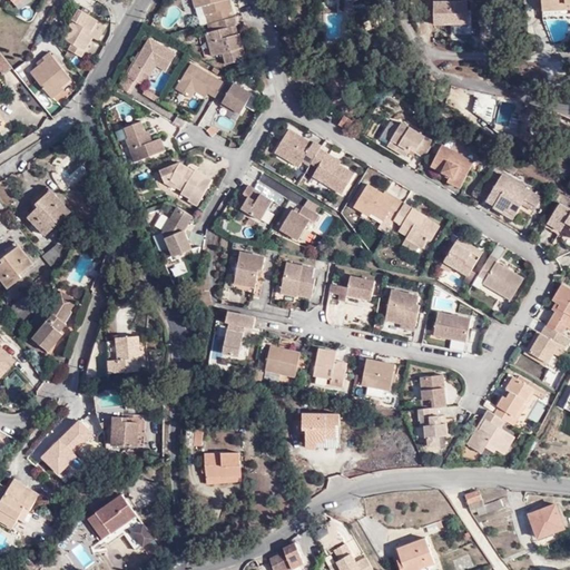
[(212,11),(215,21),(218,20),(237,17),(237,16),(234,7),(232,8),(228,0),(196,0),(198,6),(205,3),(207,12),(212,11)]
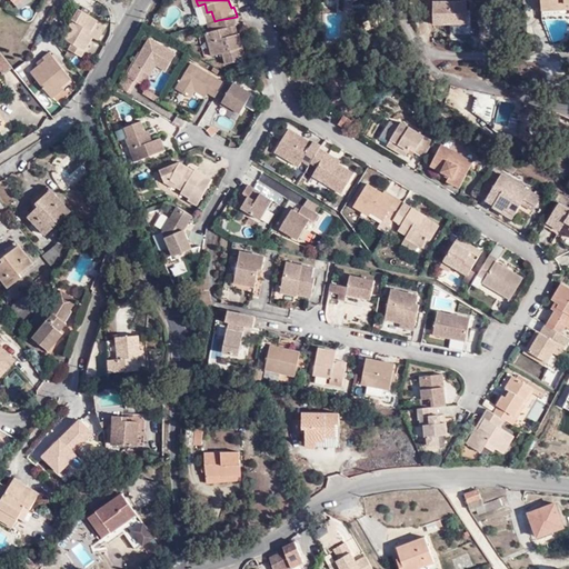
[(91,32),(100,18),(81,6),(63,35),(73,41),(70,46),(83,56),(96,35),(91,32)]
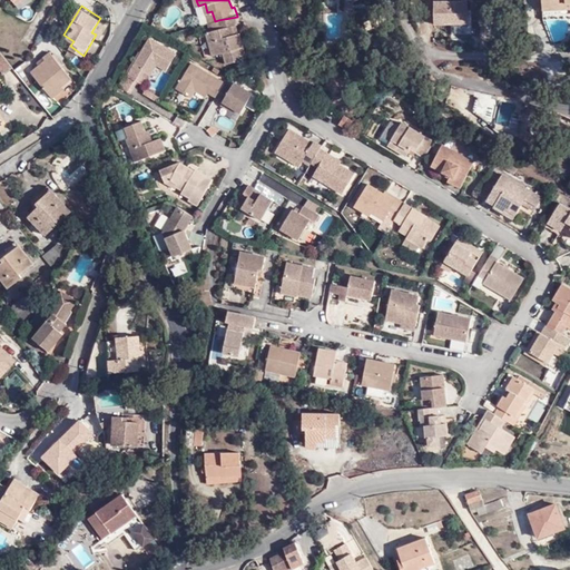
[(237,17),(218,20),(220,30),(210,32),(208,33),(215,56),(225,53),(228,64),(247,60),(241,32),(236,35),(235,28),(239,26),(237,17)]
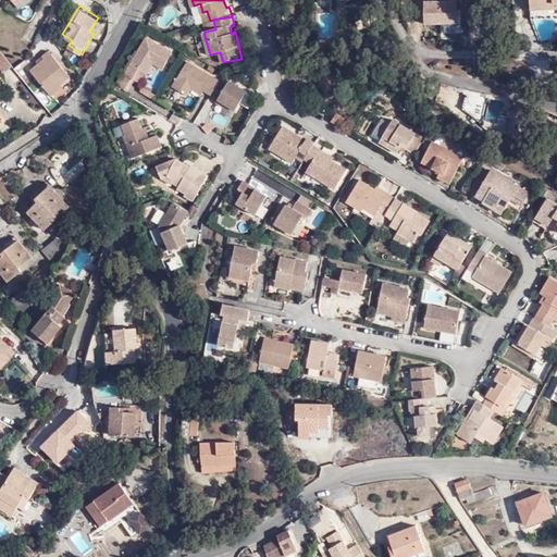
[(107,23),(98,17),(89,32),(94,34),(98,37),(107,23)]
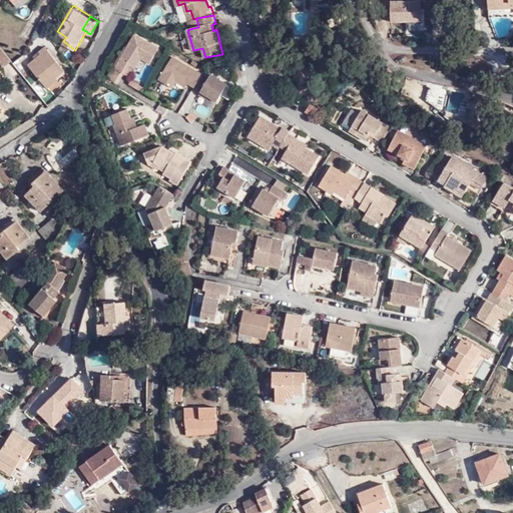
[(186,21),(189,29),(198,27),(196,18),(193,19),(189,20),(186,21)]
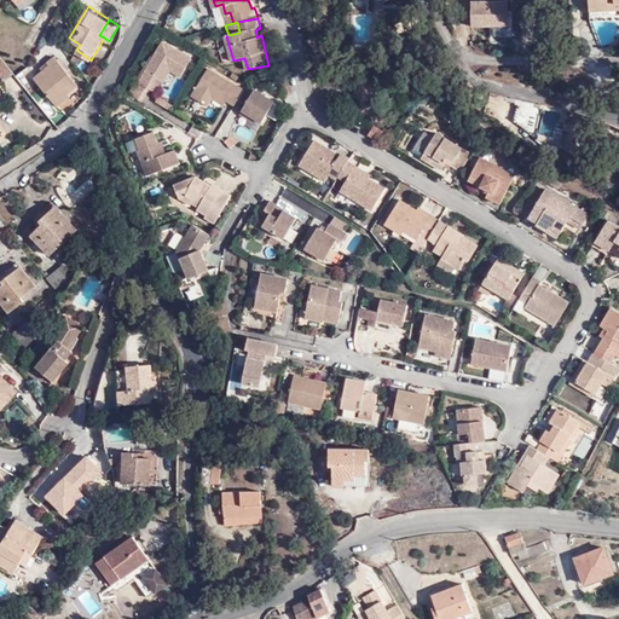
[(139,79),(151,86),(157,90),(172,68),(181,74),(192,57),(165,39),(139,79)]
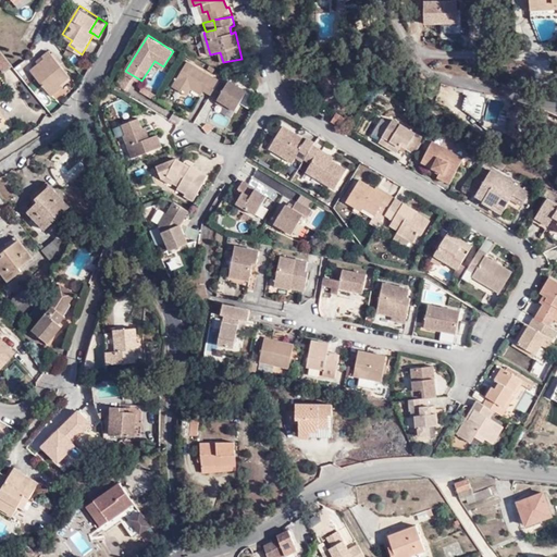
[(4,46),(0,47),(0,57),(5,64),(14,60),(4,46)]
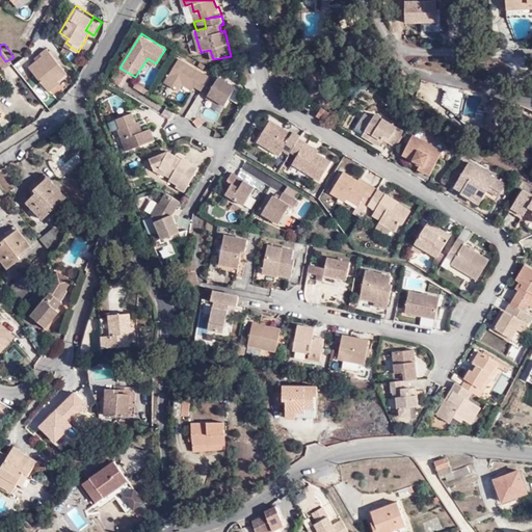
[(67,69),(47,44),(41,48),(43,51),(29,61),(48,86),(59,79),(57,76),(67,69)]
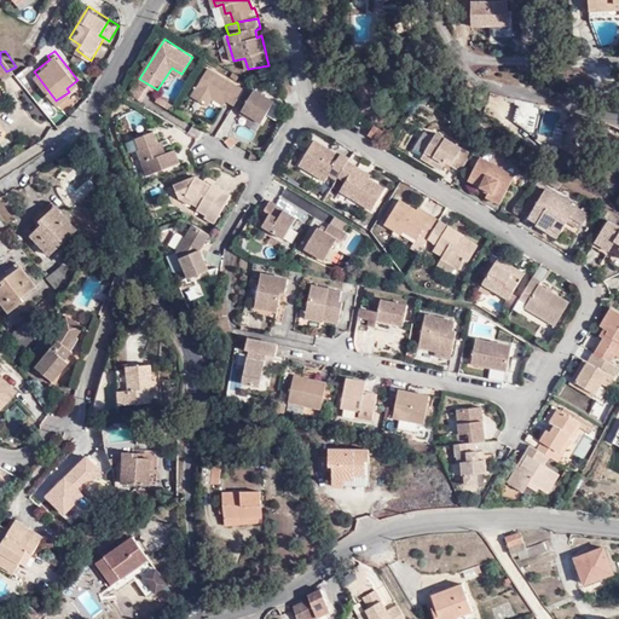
[(238,104),(247,90),(213,69),(195,96),(210,105),(214,99),(226,105),(230,99),(238,104)]
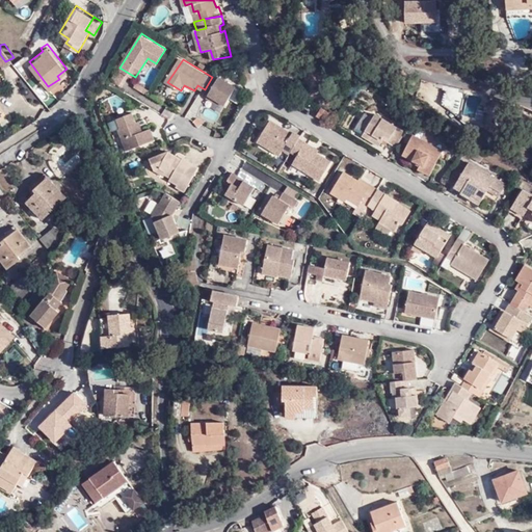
[(123,84),(130,74),(120,68),(117,67),(111,77),(117,81),(123,84)]
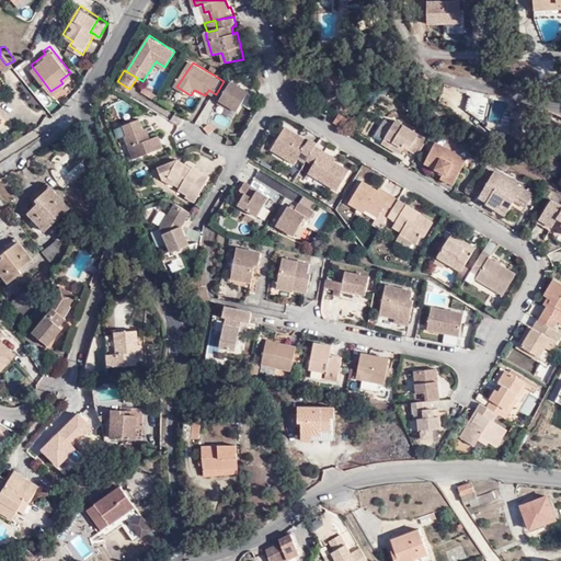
[(224,99),(221,102),(228,106),(239,113),(251,93),(232,82),(231,86),(224,81),(216,94),(224,99)]
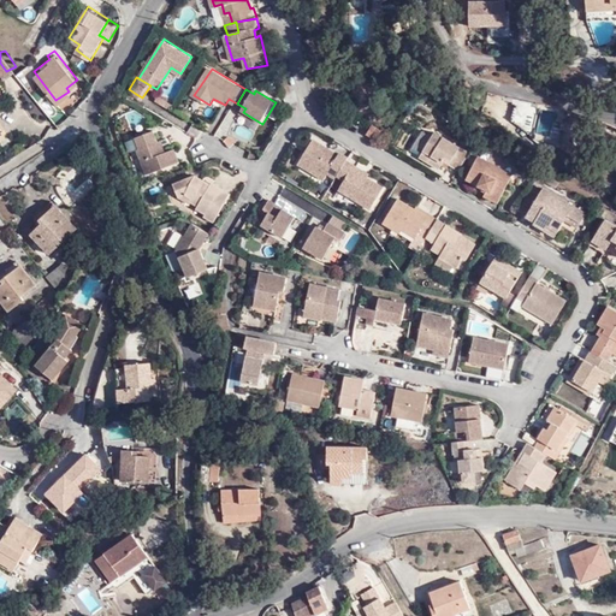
[(136,94),(134,98),(144,105),(147,101),(142,98),(136,94)]
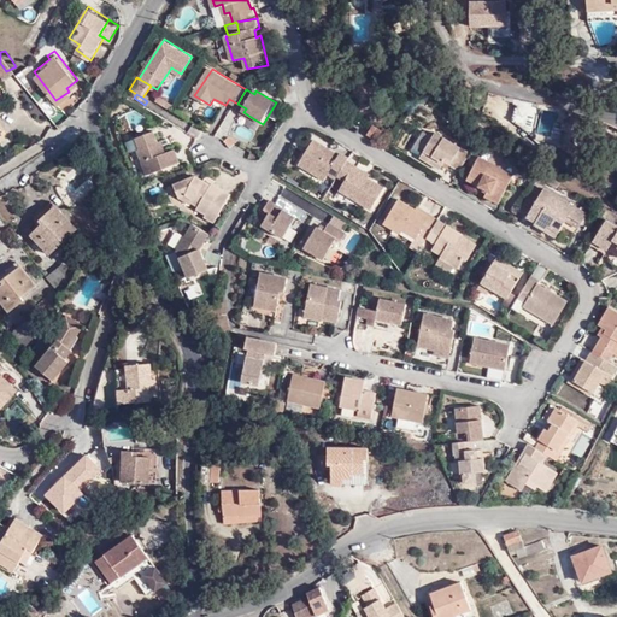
[(172,110),(174,109),(175,105),(160,97),(157,99),(172,110)]
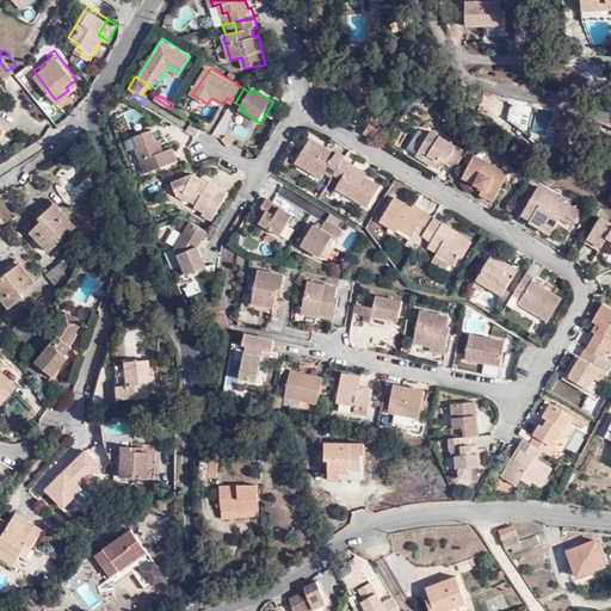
[(585,115),(566,109),(562,119),(582,124),(585,115)]
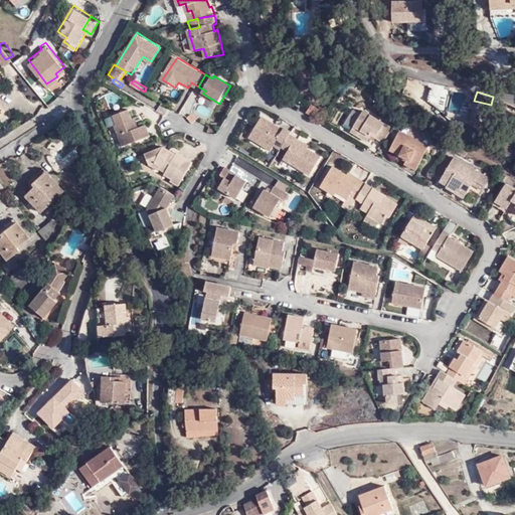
[(106,98),(110,108),(121,103),(117,93),(106,98)]
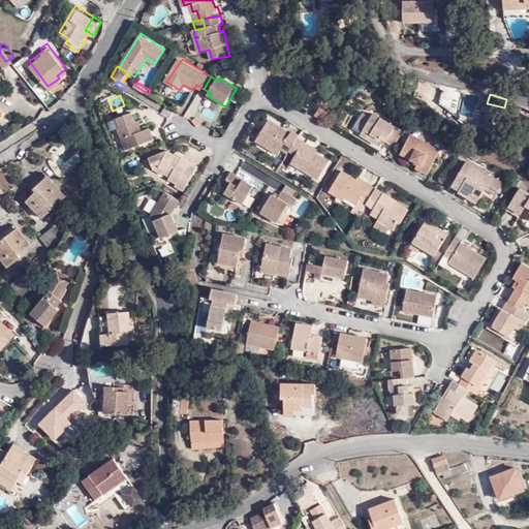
[(207,107),(204,113),(214,119),(217,114),(207,107)]
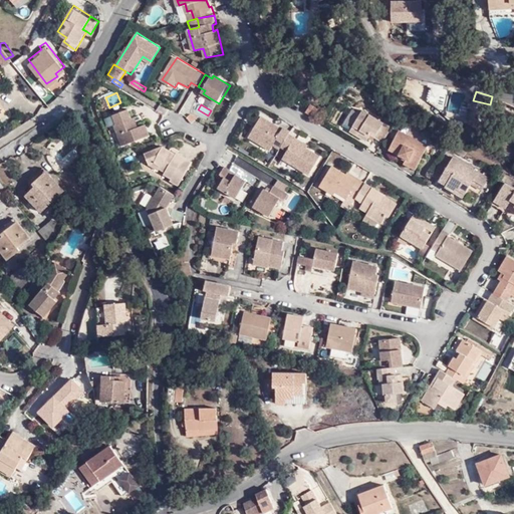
[(310,105),(306,113),(317,119),(317,110),(310,105)]
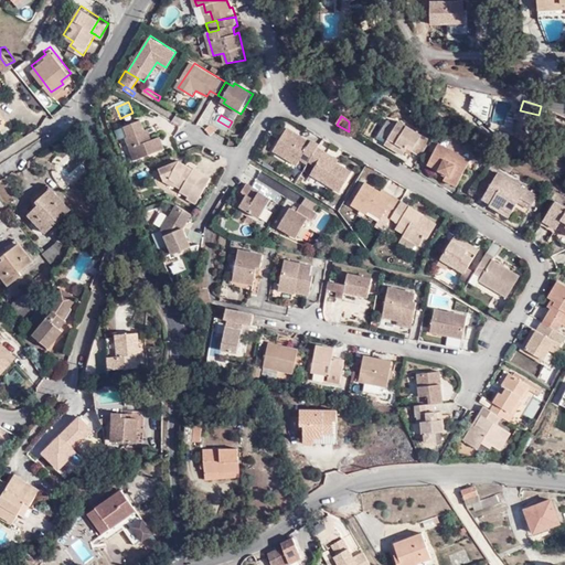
[(160,135),(152,138),(149,139),(145,129),(140,117),(124,124),(128,135),(126,136),(135,159),(164,147),(160,135)]
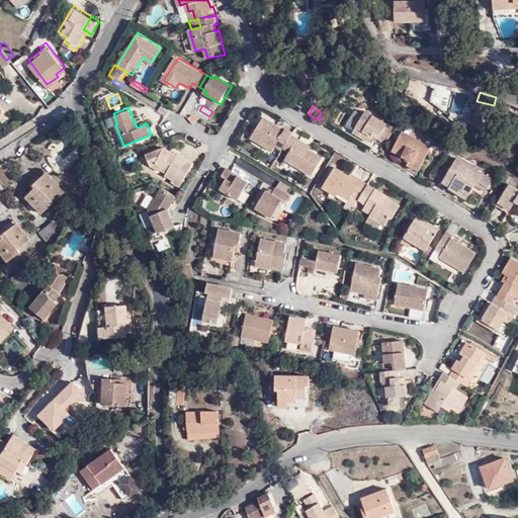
[(195,124),(202,118),(194,114),(191,117),(192,120),(193,121),(194,123),(195,123),(195,124)]
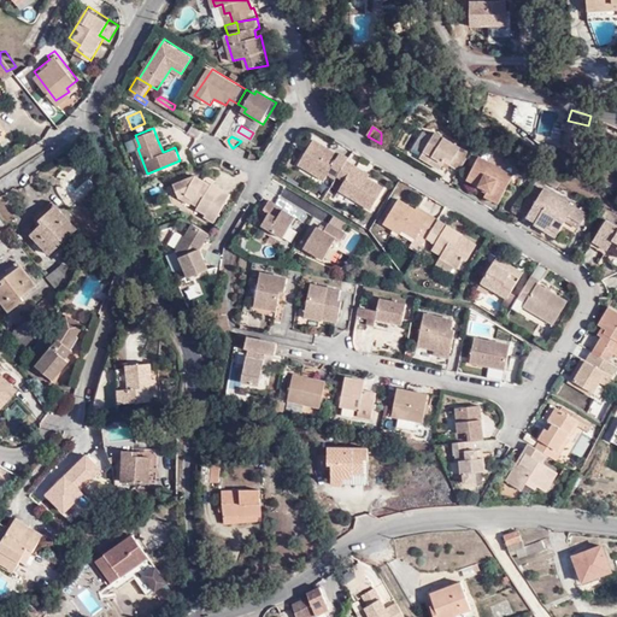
[(444,164),(459,174),(470,154),(462,148),(459,151),(436,136),(421,160),(439,171),(444,164)]
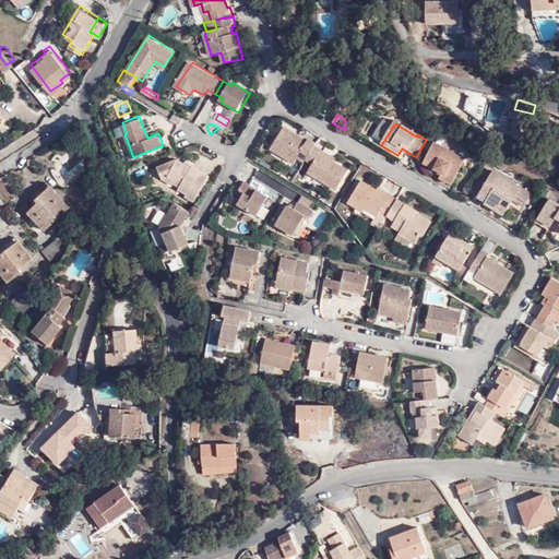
[(295,157),(302,163),(304,161),(313,145),(314,144),(307,139),(305,142),(282,127),(268,149),(292,163),(295,157)]
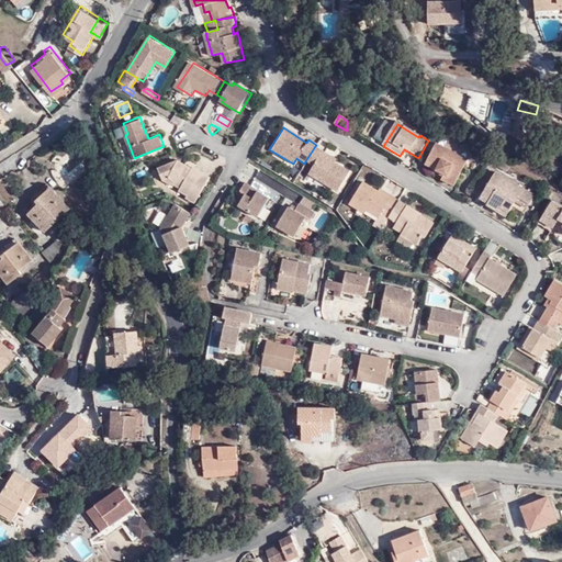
[(76,143),(71,139),(58,152),(62,155),(76,143)]
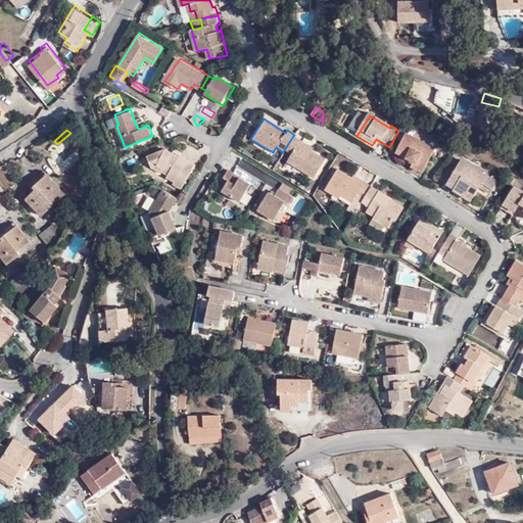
[(395,153),(413,163),(411,168),(421,174),(435,150),(428,146),(431,140),(419,133),(415,139),(408,134),(395,153)]
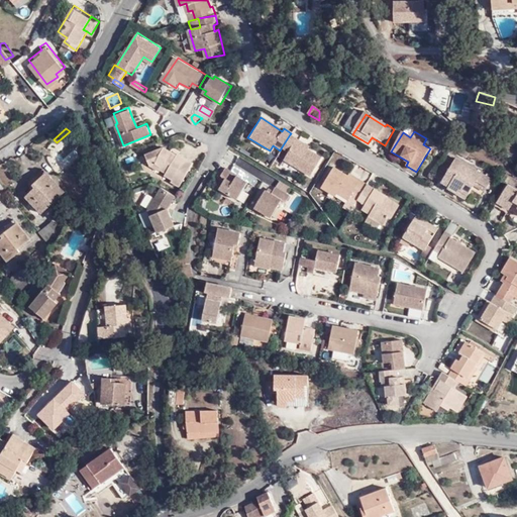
[(296,139),(290,134),(281,148),(287,152),(283,161),(307,176),(318,159),(305,149),(294,142),(296,139)]
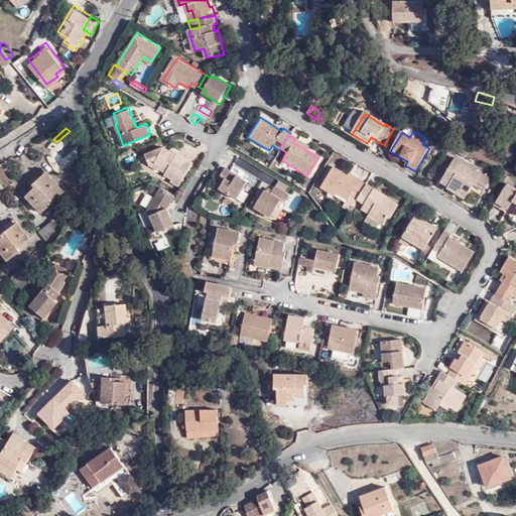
[(306,146),(295,139),(293,142),(304,149),(306,146)]
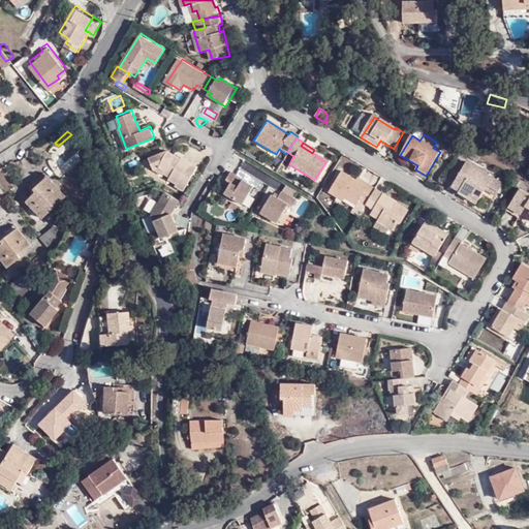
[(75,166),(71,150),(57,154),(62,170),(75,166)]
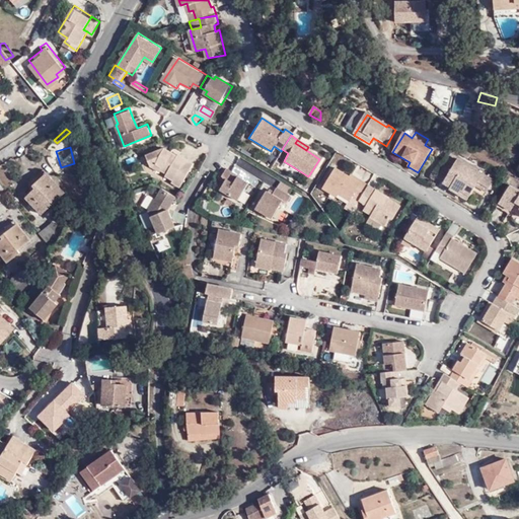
[(161,167),(160,168),(166,172),(165,175),(171,179),(171,181),(180,187),(195,163),(178,153),(175,156),(170,153),(171,151),(164,147),(146,154),(151,165),(156,163),(161,167)]
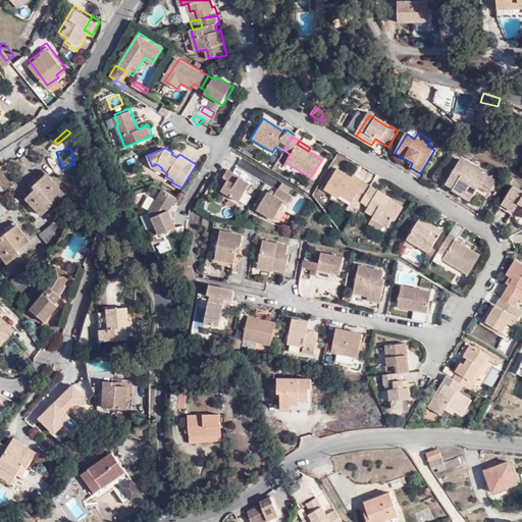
[(474,157),(465,152),(463,156),(471,161),(474,157)]
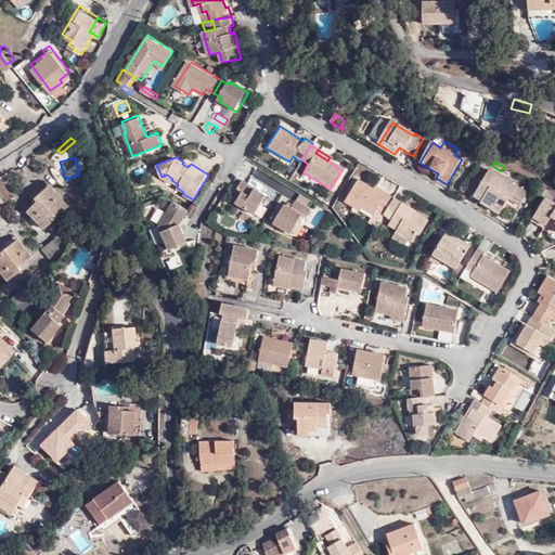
[(489,170),(475,192),(483,197),(492,203),(502,208),(510,198),(512,195),(523,203),(529,194),(489,170)]
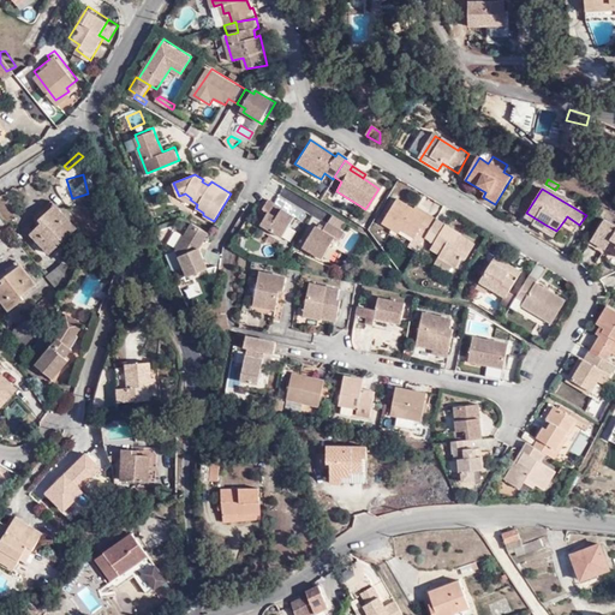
[(30,227),(34,231),(46,220),(42,216),(57,203),(52,198),(35,214),(39,219),(30,227)]
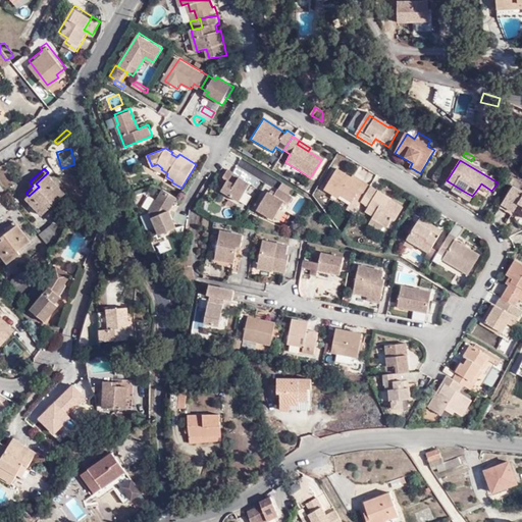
[(361,201),(370,186),(362,180),(359,183),(350,177),(336,168),(323,190),(335,197),(338,195),(350,202),(354,197),(361,201)]
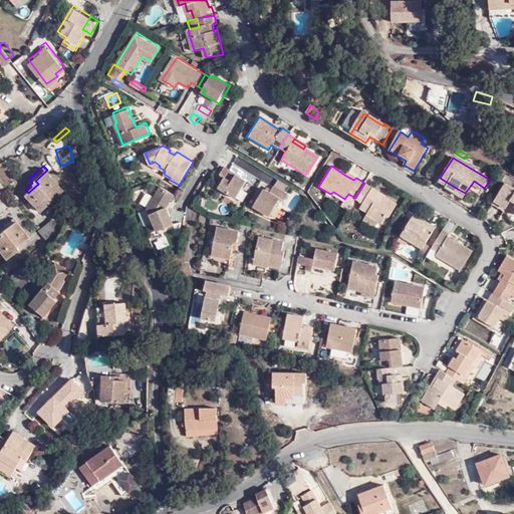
[(217,176),(219,177),(222,179),(219,185),(217,188),(233,199),(244,183),(234,176),(234,175),(222,168),(217,176)]
